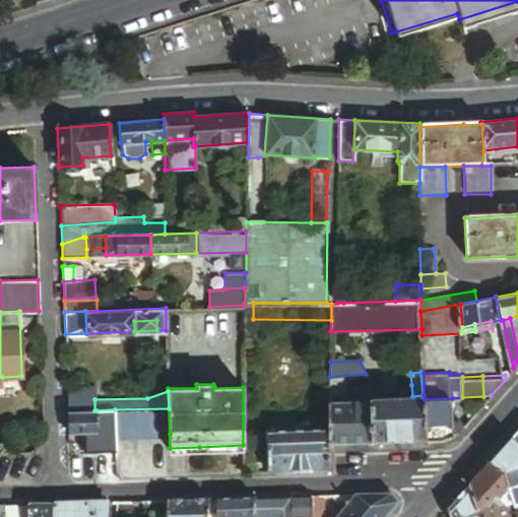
[(68,411),(94,410),(94,399),(93,394),(74,394),(68,401),(68,411)]
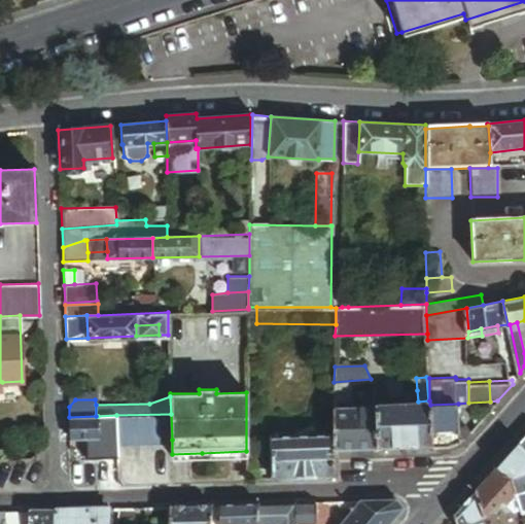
[(431,445),(430,405),(429,400),(428,400),(418,402),(386,404),(387,446),(431,445)]
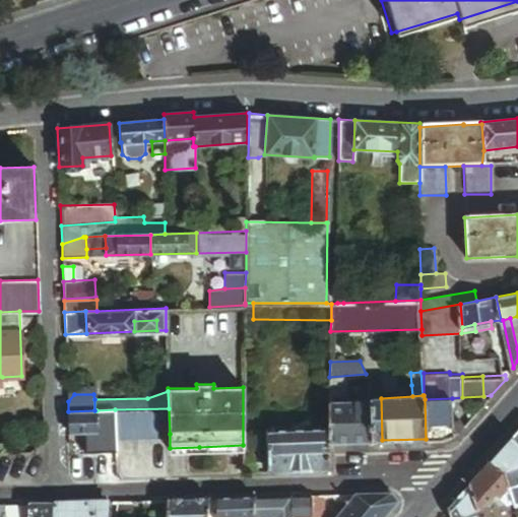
[(372,440),(382,440),(381,398),(371,399),(372,440)]
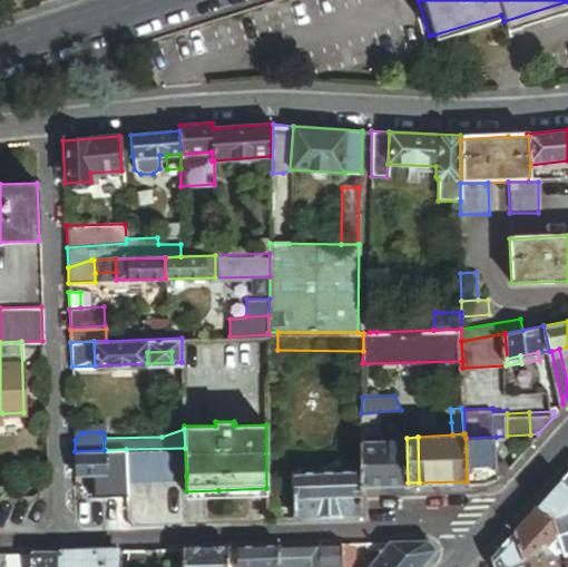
[(496,461),(496,437),(466,438),(467,481),(483,481),(496,475),(496,461)]
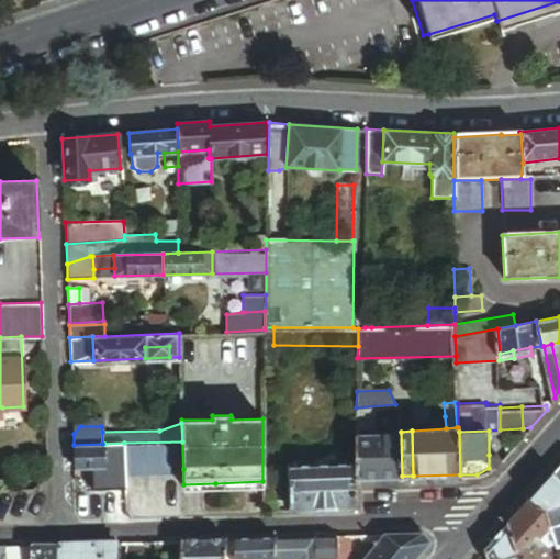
[(399,434),(356,435),(355,461),(355,477),(401,476),(399,434)]
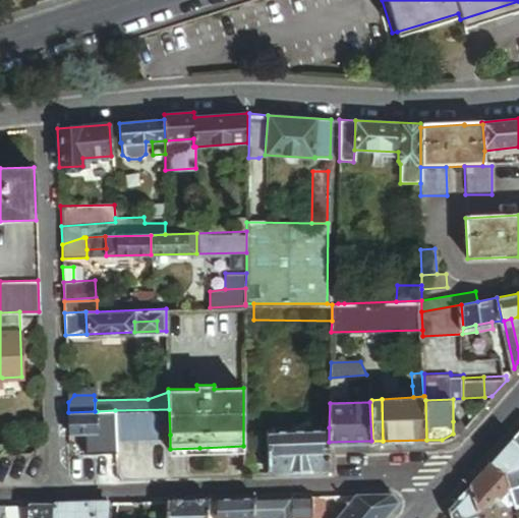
[(169,409),(115,410),(116,438),(170,435),(169,409)]
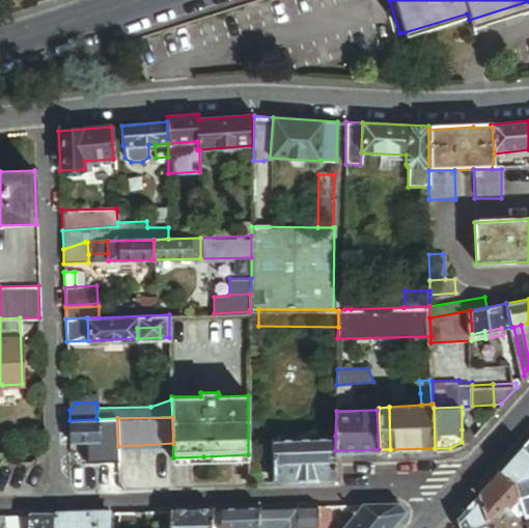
[(118,446),(117,418),(99,419),(100,440),(88,440),(88,460),(118,459),(118,446)]
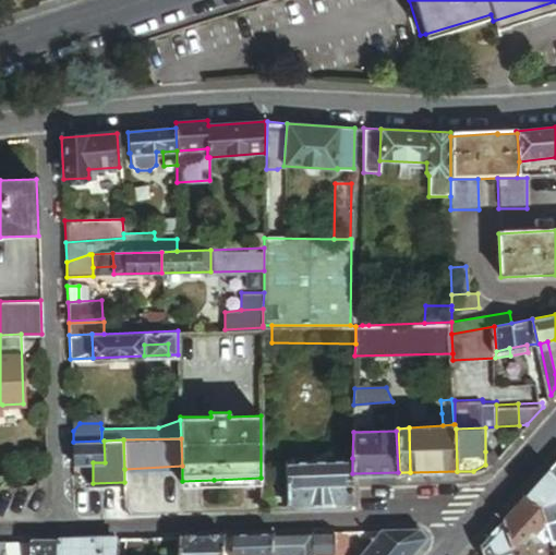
[(104,441),(101,441),(73,442),(74,463),(93,462),(105,462),(104,441)]
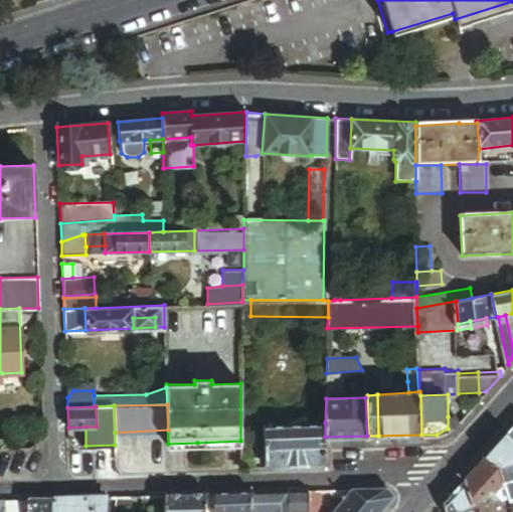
[(456,425),(460,421),(455,413),(448,416),(448,429),(456,425)]
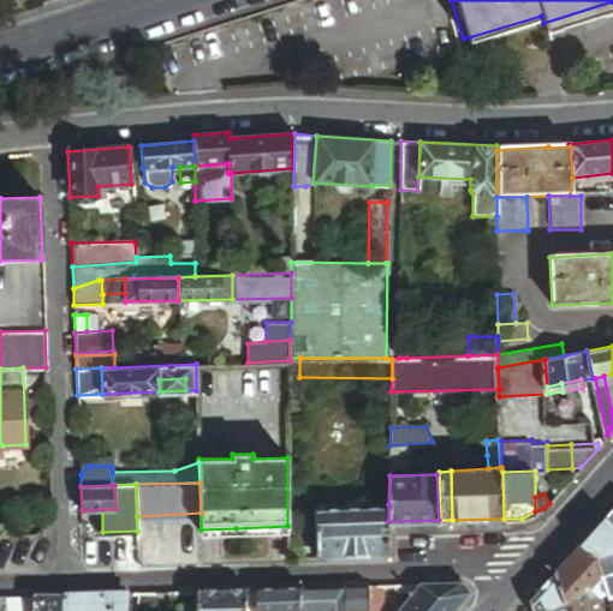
[(388,521),(388,504),(359,505),(359,503),(344,504),(343,507),(316,507),(316,556),(387,552),(388,521)]
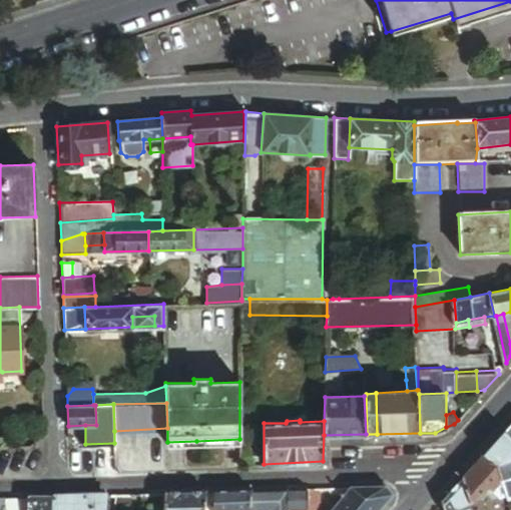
[(510,440),(510,421),(502,432),(510,440)]
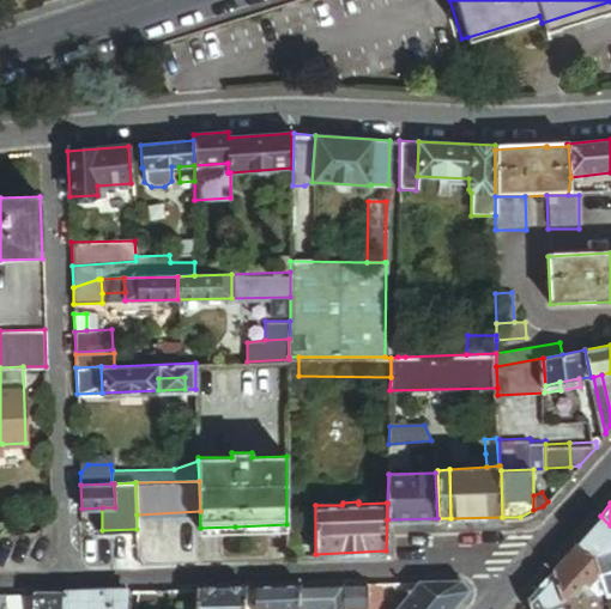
[(610,525),(600,516),(581,537),(593,553),(600,576),(610,572),(610,525)]
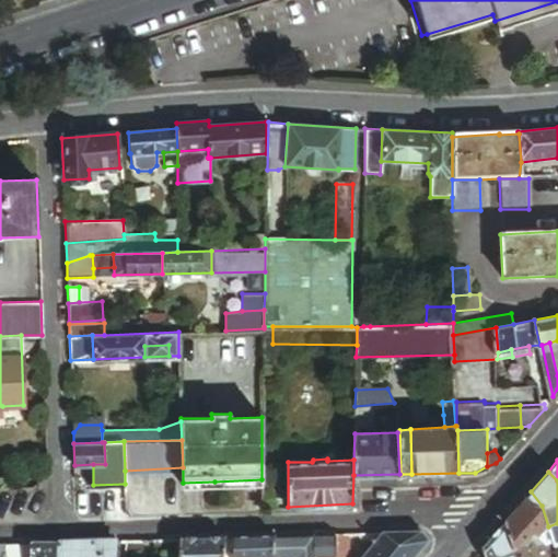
[(542,506),(531,491),(503,523),(513,550),(533,534),(536,537),(539,534),(548,526),(542,506)]
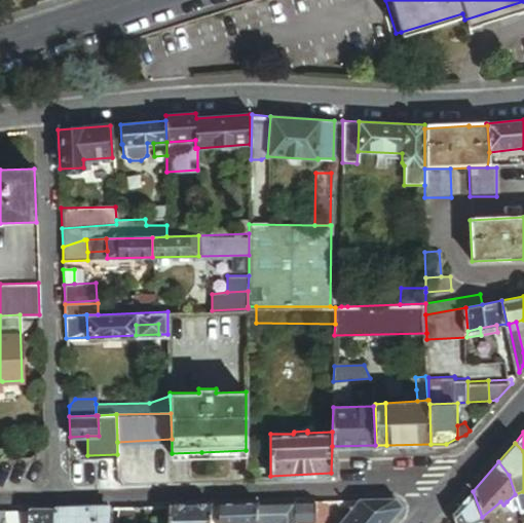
[(482,517),(473,491),(452,514),(454,522),(468,522),(469,522),(480,518),(482,517)]
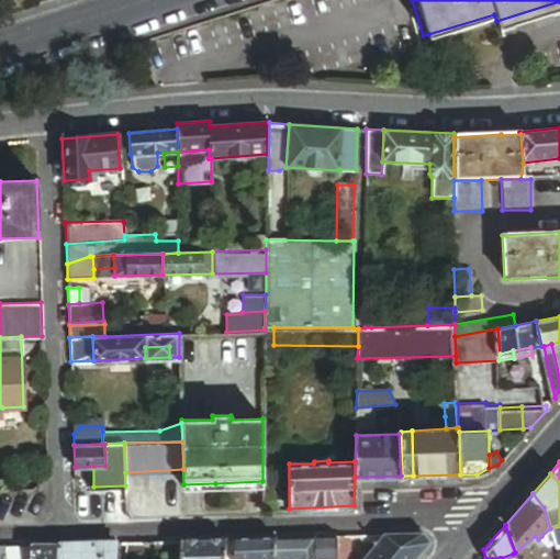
[(559,525),(550,528),(552,536),(556,548),(559,546),(559,525)]
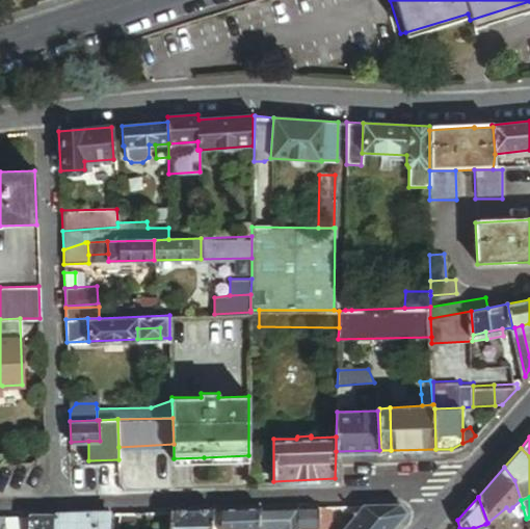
[(518,512),(523,507),(521,500),(512,507),(518,512)]
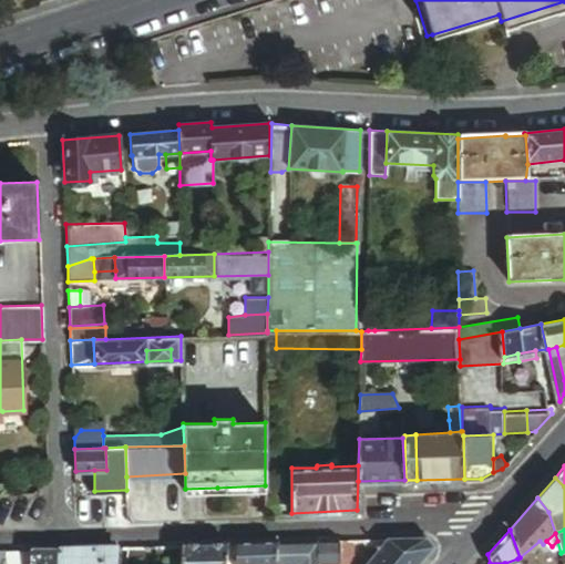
[(425,534),(388,536),(380,545),(363,563),(417,563),(434,545),(425,534)]
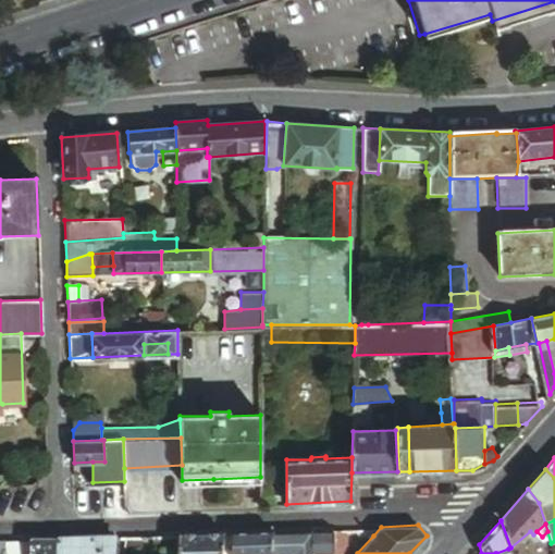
[(373,536),(381,527),(361,527),(361,532),(370,532),(373,536)]
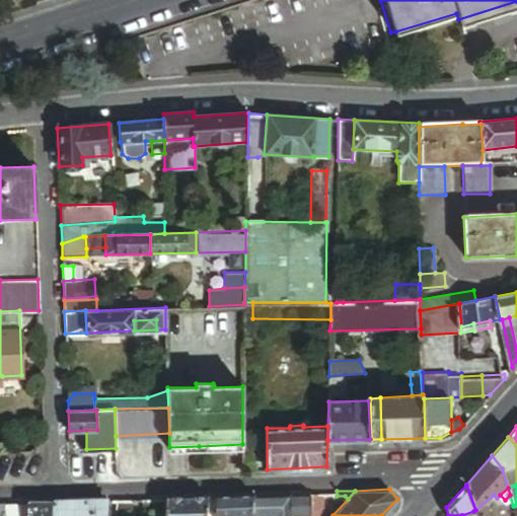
[(290,514),(309,514),(309,492),(290,493),(290,514)]
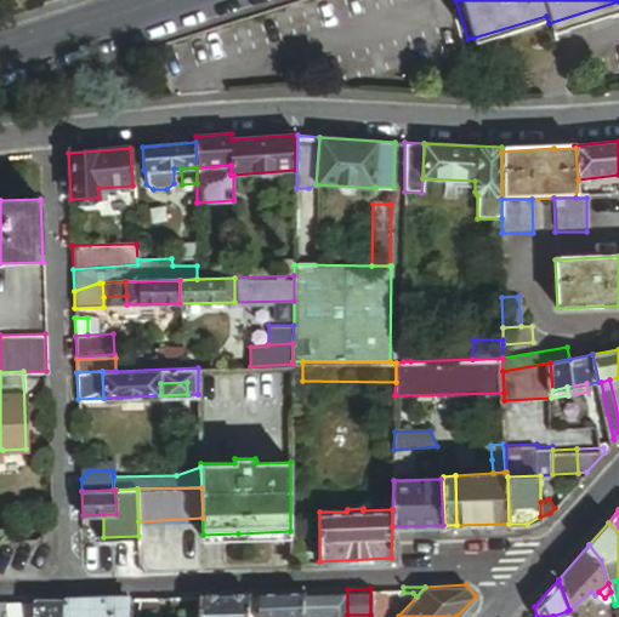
[(370,588),(370,615),(369,616),(385,616),(386,588),(370,588)]
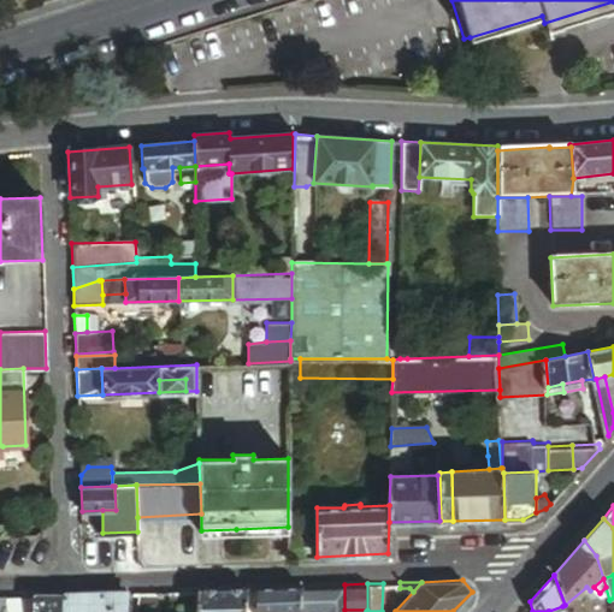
[(344,610),(344,584),(302,586),(301,586),(300,611),(325,611),(344,610)]
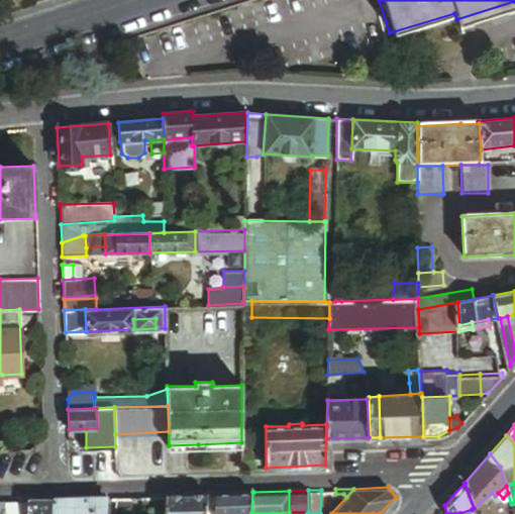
[(251,513),(252,492),(215,493),(213,513),(227,513),(231,513),(240,513),(251,513)]
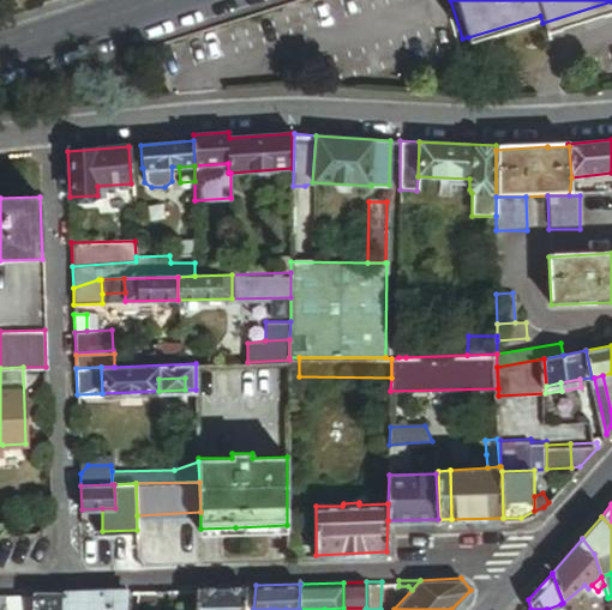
[(244,609),(247,586),(198,587),(196,608),(195,609),(244,609)]
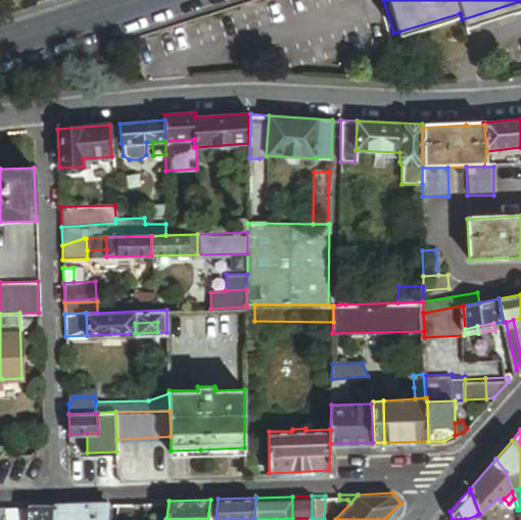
[(53,505),(51,519),(105,519),(107,503),(53,505)]
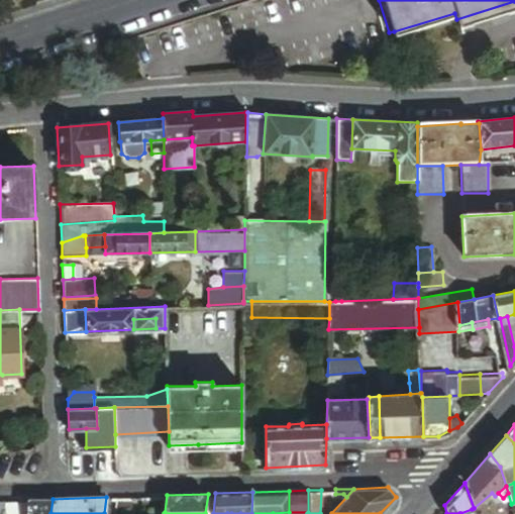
[(50,513),(53,499),(27,500),(26,513),(50,513)]
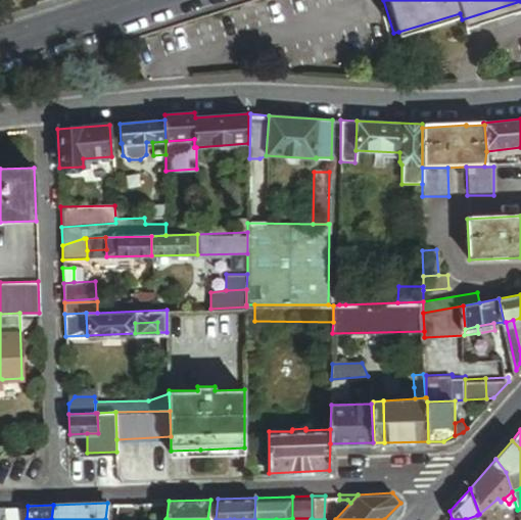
[(17,519),(18,508),(4,509),(4,519),(17,519)]
